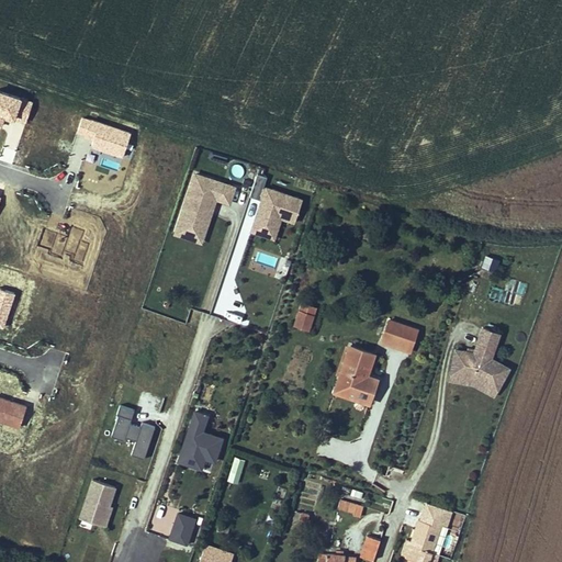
[(231,203),(237,182),(193,169),(173,233),(203,242),(216,199),(231,203)]
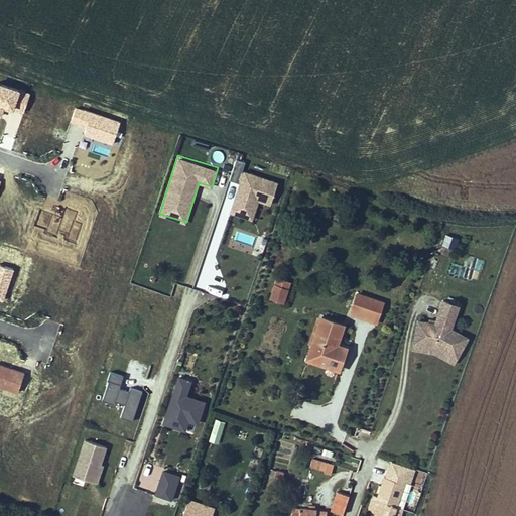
[(240,180),(245,160),(235,157),(230,177),(240,180)]
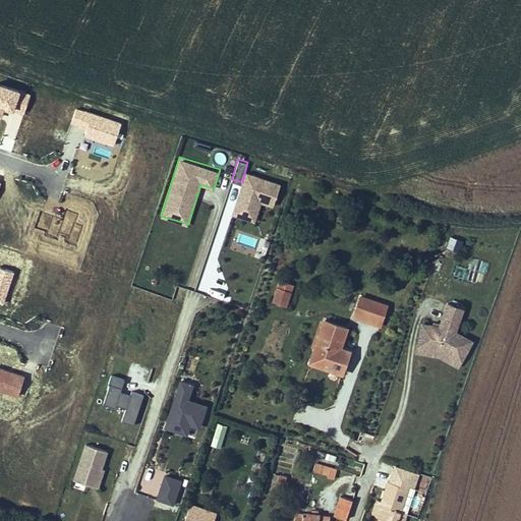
[(274,206),(281,180),(245,170),(232,215),(255,221),(261,203),(274,206)]
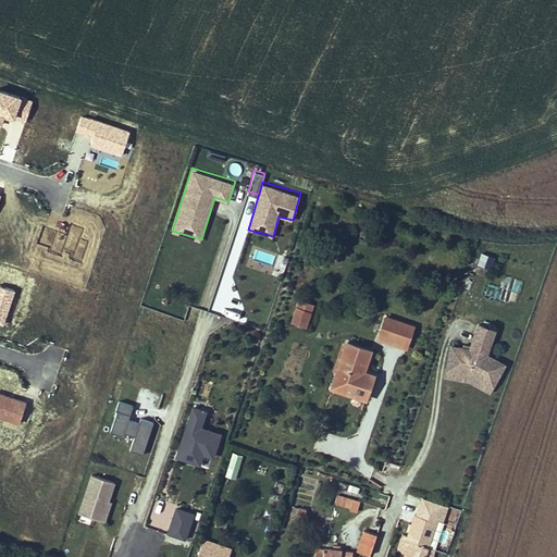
[(294,320),(306,323),(309,312),(297,309),(294,320)]
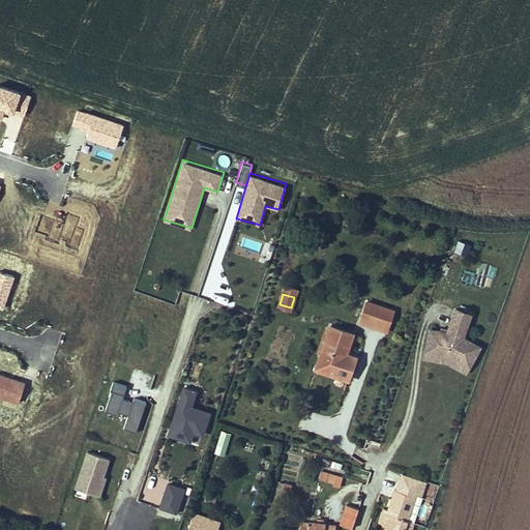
[(360,320),(387,329),(393,311),(367,301),(360,320)]
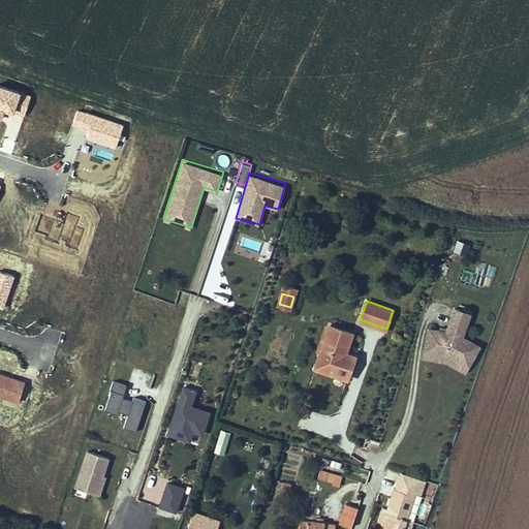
[(447,354),(468,366),(479,346),(462,337),(470,313),(455,308),(447,329),(446,332),(439,330),(429,328),(425,351),(447,354)]
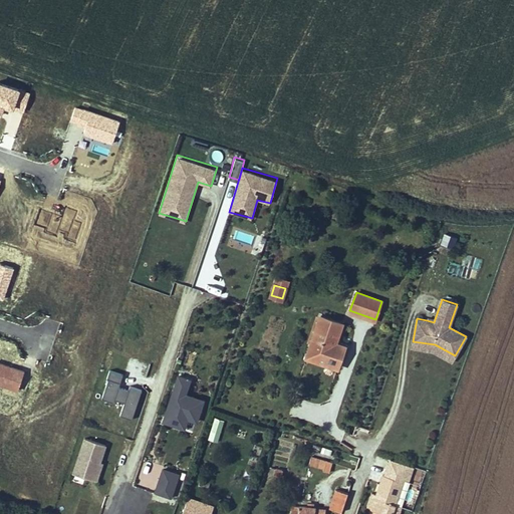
[(320,316),(308,351),(328,357),(326,363),(337,367),(344,346),(335,343),(341,323),(320,316)]
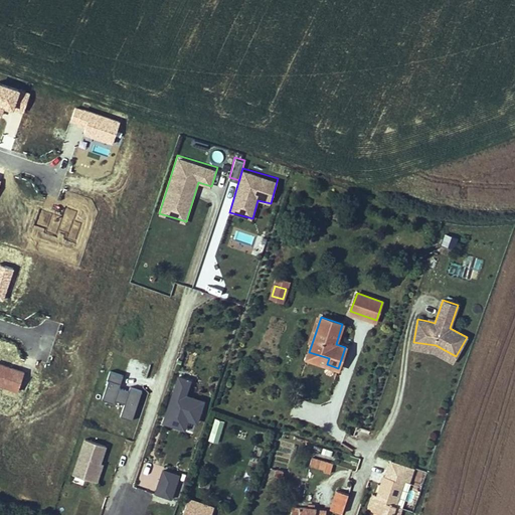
[(453,362),(456,356),(436,345),(413,342),(412,348),(434,351),(453,362)]
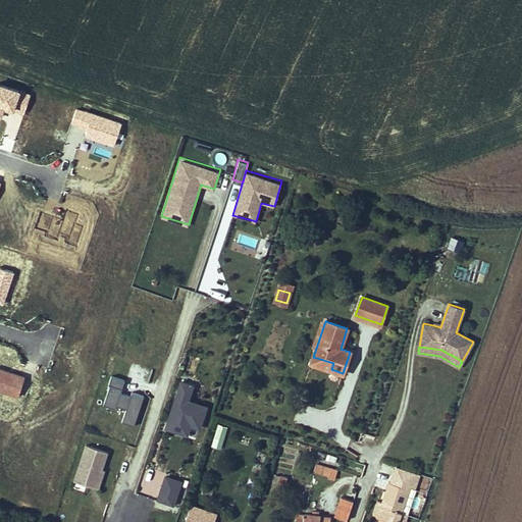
[(313,357),(311,363),(331,369),(333,363),(313,357)]
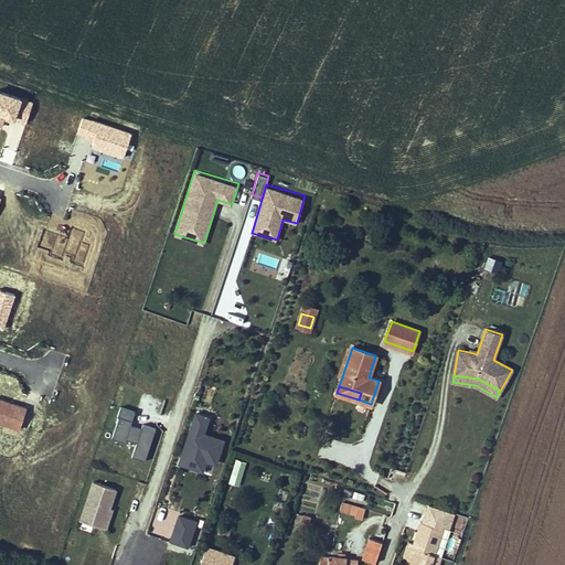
[(131,456),(146,459),(156,426),(144,423),(142,427),(130,424),(135,409),(120,405),(112,436),(136,443),(131,456)]
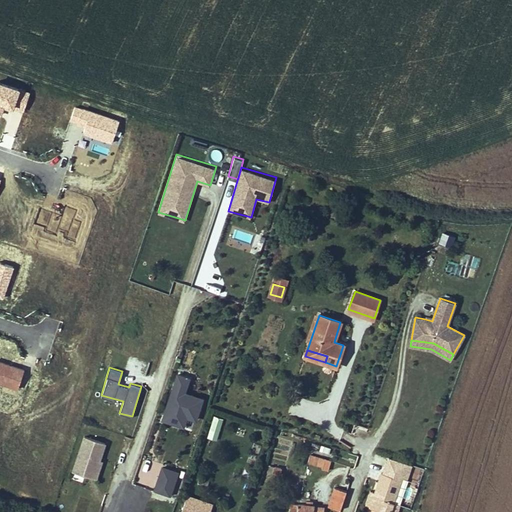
[(197,420),(204,395),(186,390),(191,374),(175,370),(160,419),(185,426),(187,417),(197,420)]
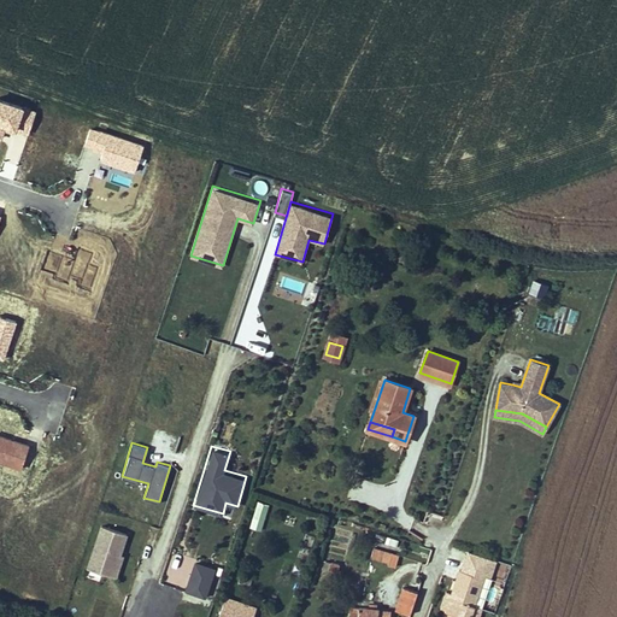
[(248,526),(260,529),(269,503),(258,499),(248,526)]
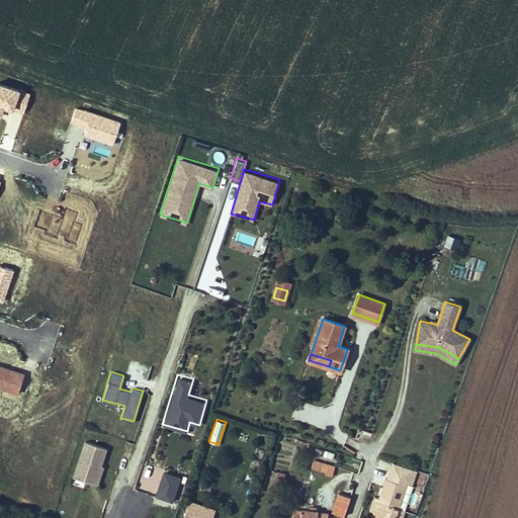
[(85,441),(74,477),(85,481),(97,485),(102,469),(99,468),(101,465),(106,448),(85,441)]
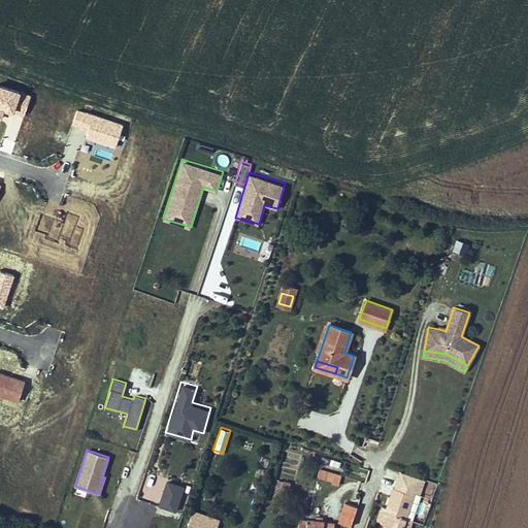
[(318,476),(332,481),(334,473),(334,472),(328,471),(320,468),(318,476)]
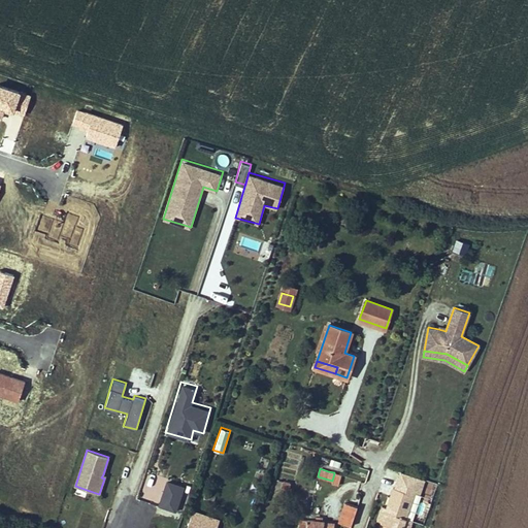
[(402,527),(405,519),(415,492),(420,494),(425,480),(400,471),(395,488),(394,488),(391,497),(387,507),(386,512),(381,509),(377,521),(383,522),(382,524),(384,524),(382,527),(402,527)]
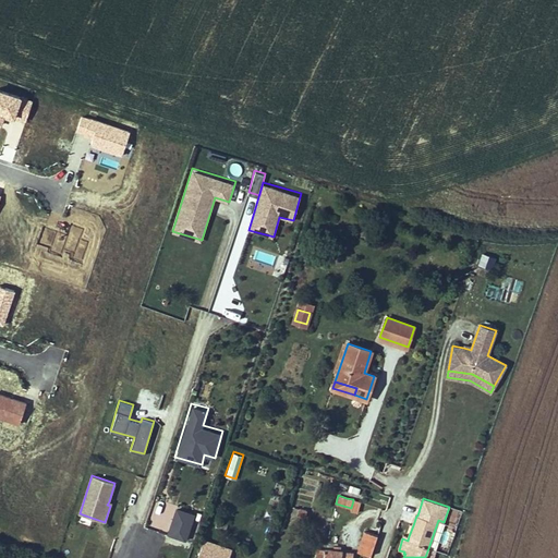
[(351,508),(351,510),(358,512),(361,502),(353,500),(351,508)]
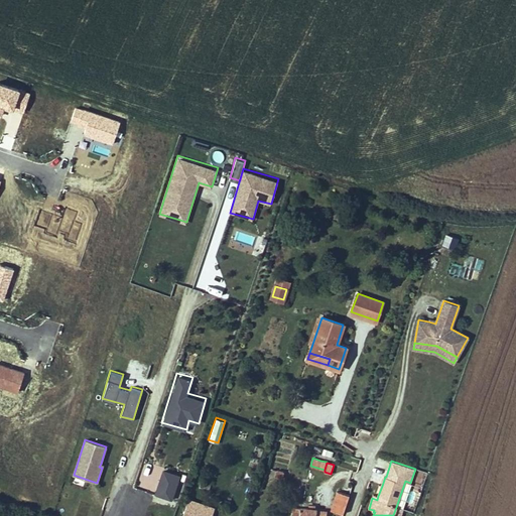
[(154,493),(172,499),(180,473),(162,467),(154,493)]
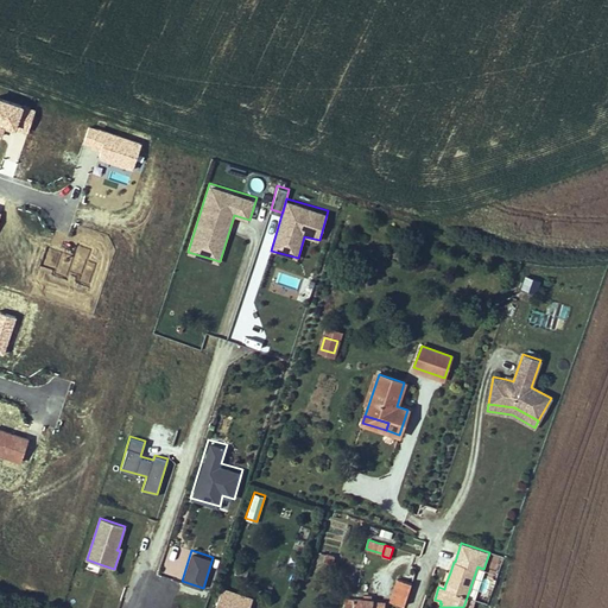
[(498,565),(500,555),(489,552),(487,563),(498,565)]
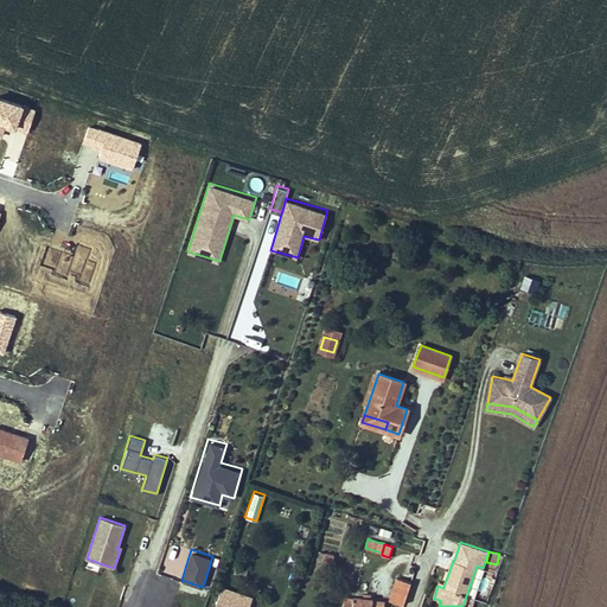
[(396,577),(389,600),(403,605),(411,582),(396,577)]
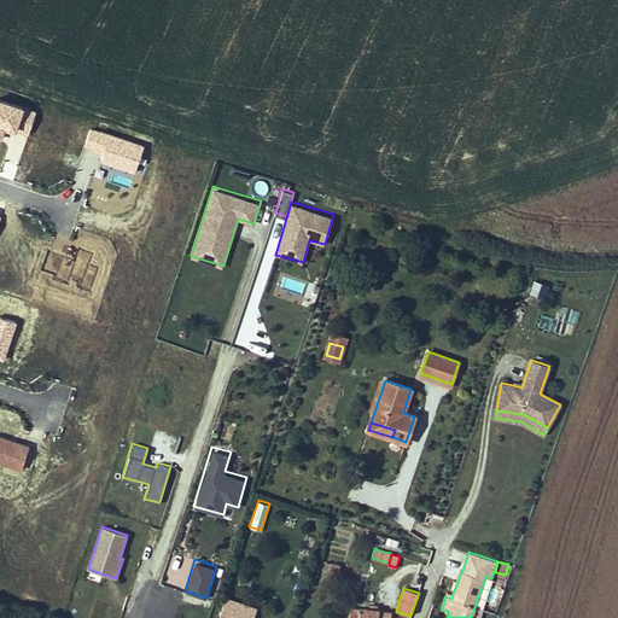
[(390,617),(391,616),(379,614),(379,611),(377,610),(369,610),(353,607),(350,617),(390,617)]
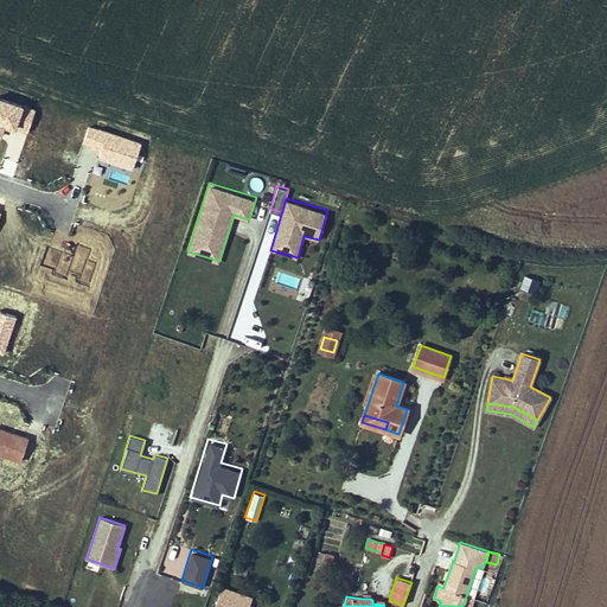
[(466,596),(462,606),(470,606),(473,599),(466,596)]
